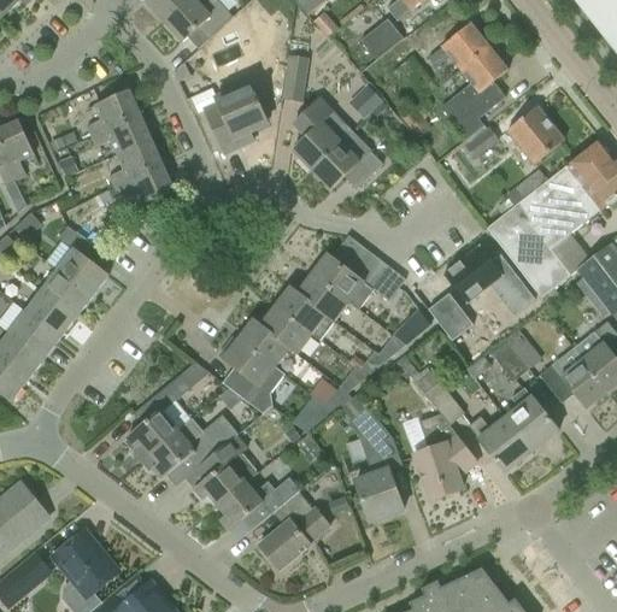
[(0,0),(0,15),(0,16),(18,0),(0,0)]
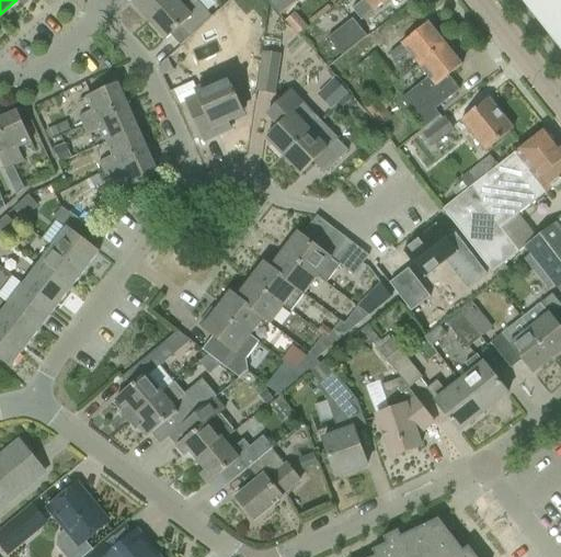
[(132,0),(148,19),(168,0),(132,0)]
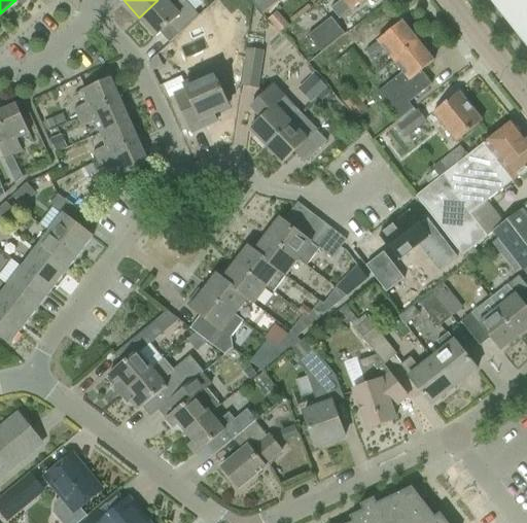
[(160,30),(169,40),(184,26),(198,13),(184,0),(176,0),(171,5),(167,0),(157,0),(139,18),(155,34),(160,30)]
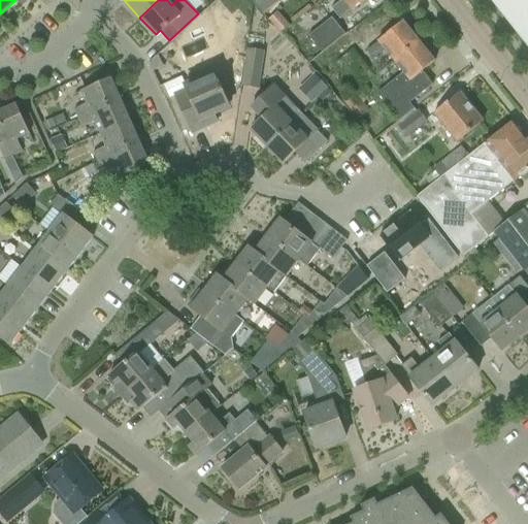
[(340,17),(361,0),(339,0),(332,6),(340,17)]
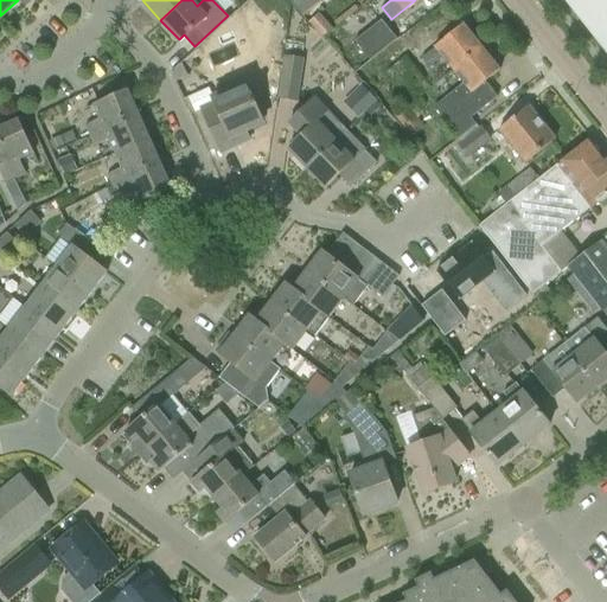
[(572,0),(606,44),(606,0),(572,0)]
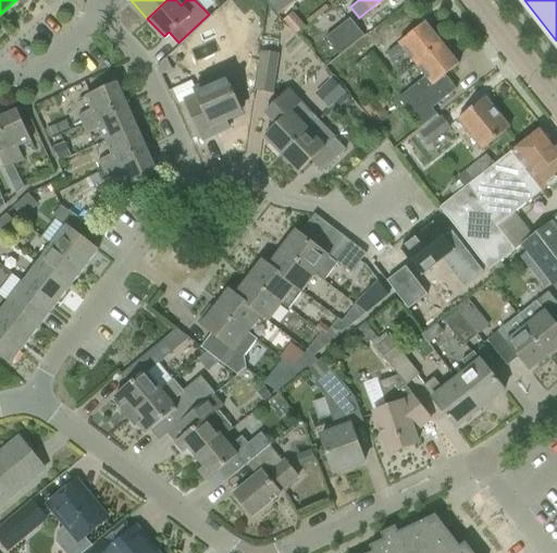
[(304,34),(312,25),(300,13),(292,22),(304,34)]
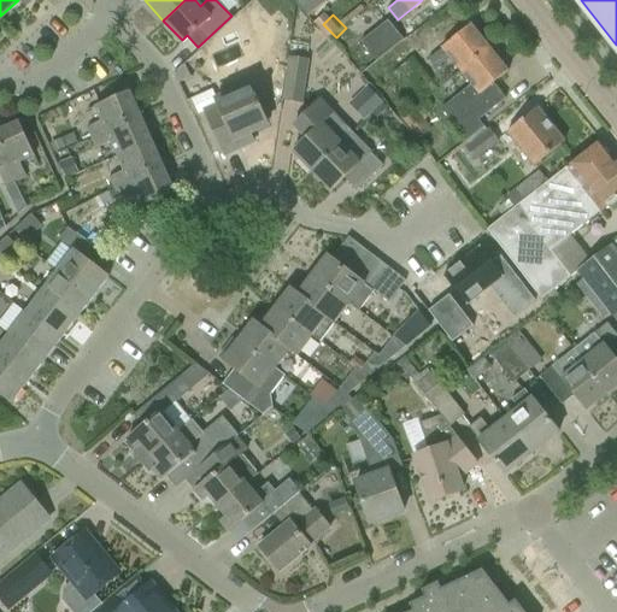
[(360,37),(376,57),(403,36),(386,17),(360,37)]
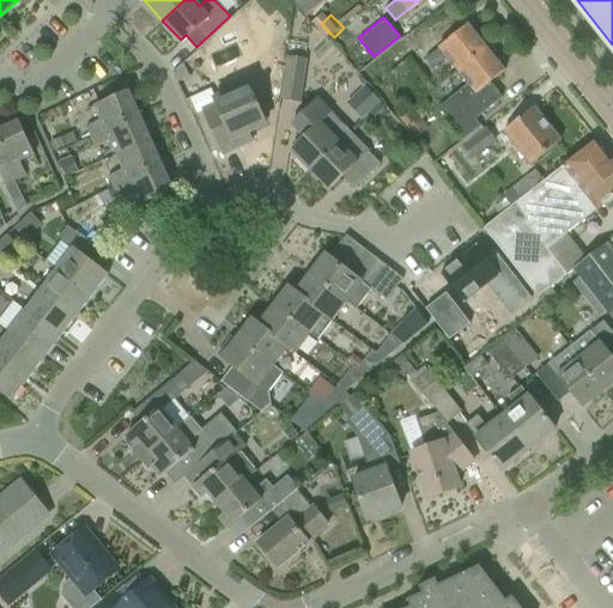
[(455,66),(485,43),(467,22),(424,56),(431,65),(445,54),(455,66)]
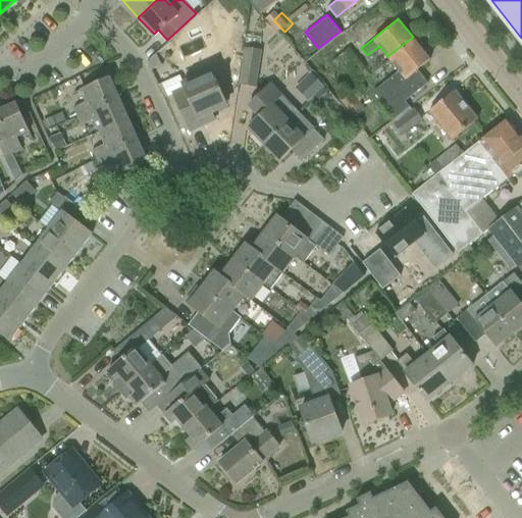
[(387,56),(398,69),(372,90),(395,117),(409,105),(405,99),(427,81),(417,67),(429,58),(413,37),(387,56)]
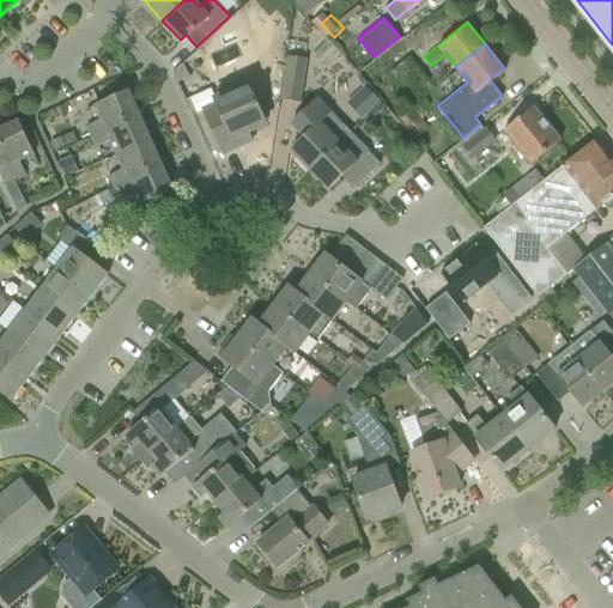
[(299,97),(304,56),(286,54),(280,95),(299,97)]
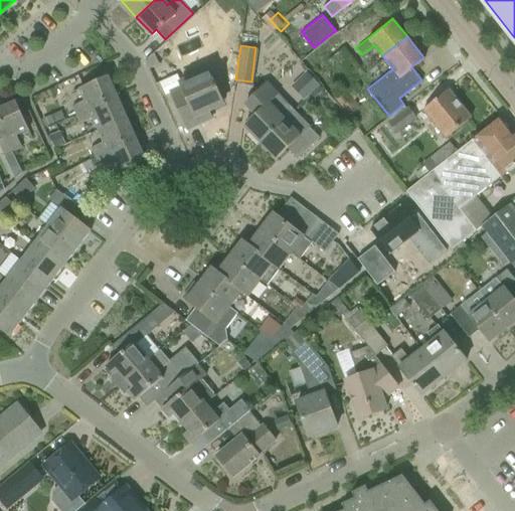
[(215,88),(217,87),(209,67),(180,80),(182,84),(171,90),(187,126),(210,116),(207,110),(222,103),(215,88)]
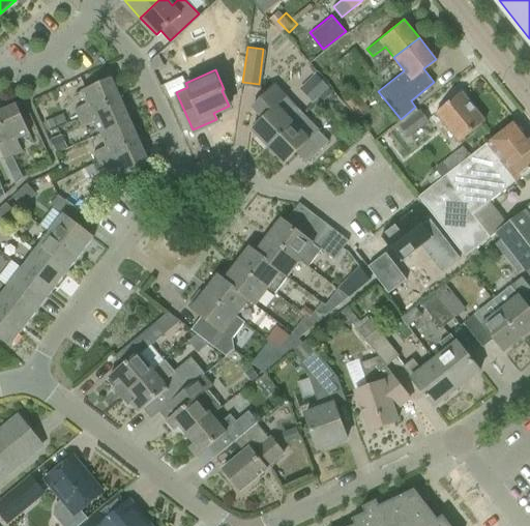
[(316,71),(305,81),(318,93),(328,84),(316,71)]
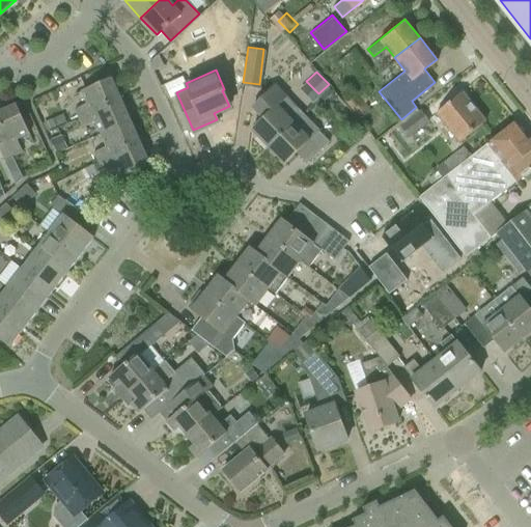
[(86,101),(74,107),(79,117),(121,99),(111,76),(82,88),(86,101)]
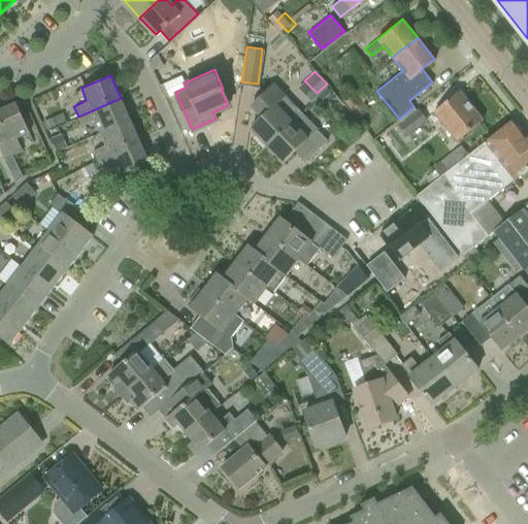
[(265,143),(300,109),(285,94),(284,94),(283,94),(273,84),(266,91),(252,105),(262,117),(250,128),(265,143)]
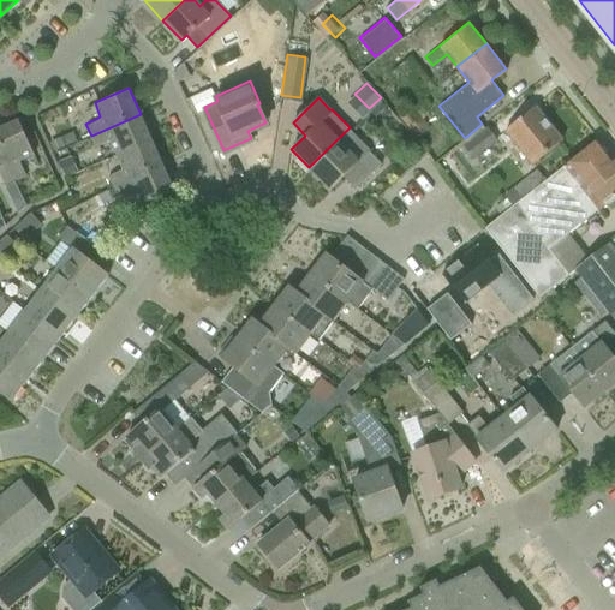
[(427,99),(415,107),(417,109),(424,119),(430,103),(427,99)]
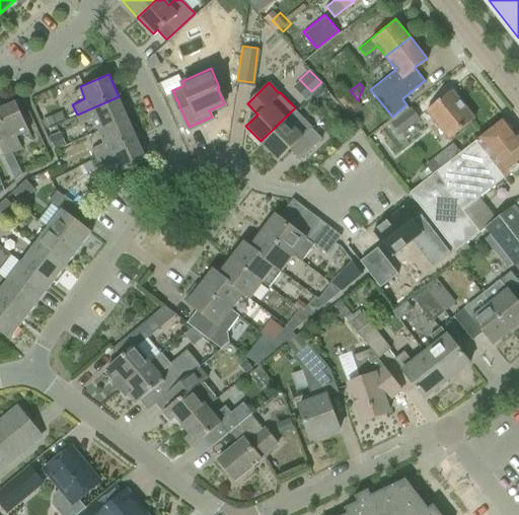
[(449,137),(474,117),(451,88),(426,108),(449,137)]
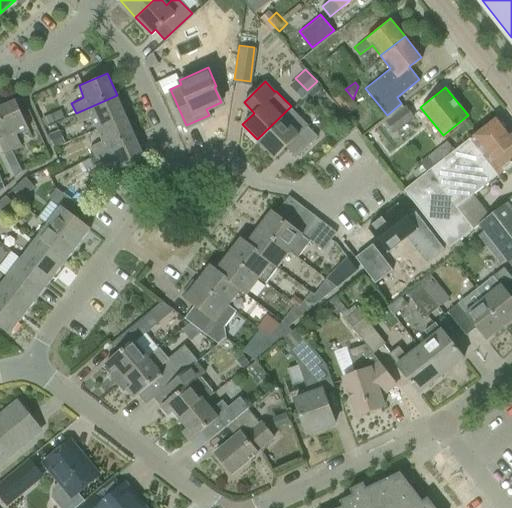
[(347,91),(335,99),(346,114),(358,105),(353,99),(347,91)]
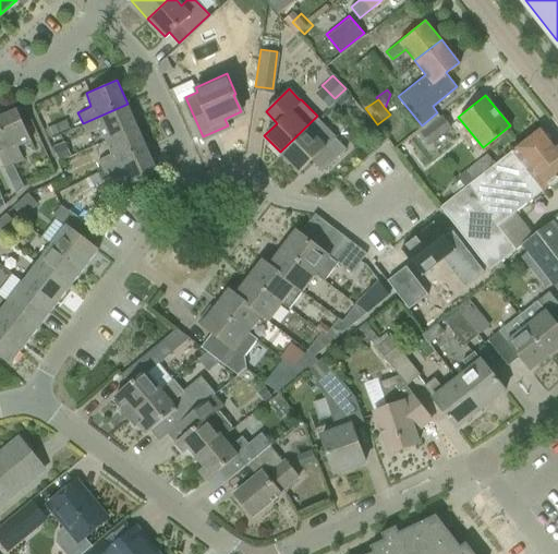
[(128,104),(83,123),(87,132),(99,127),(106,141),(137,127),(128,104)]
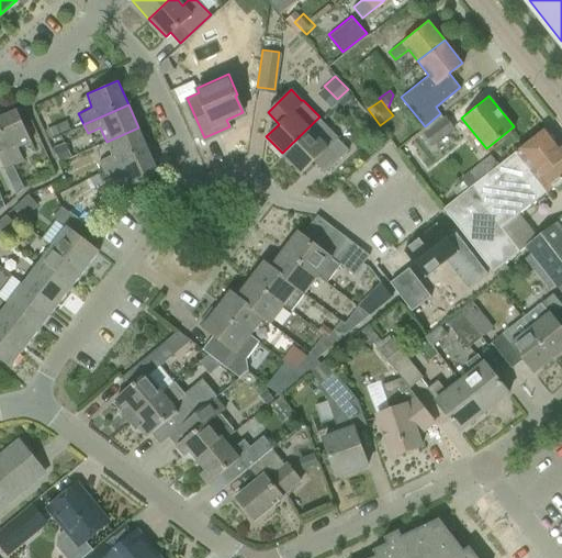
[(17,109),(0,115),(0,133),(13,163),(23,158),(18,146),(31,140),(26,129),(17,109)]
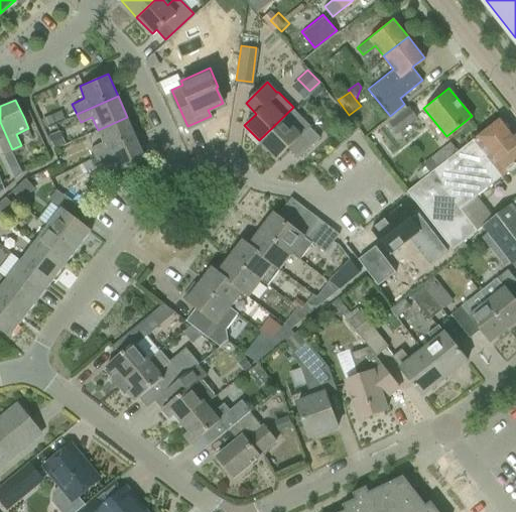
[(42,101),(35,104),(45,126),(52,122),(42,101)]
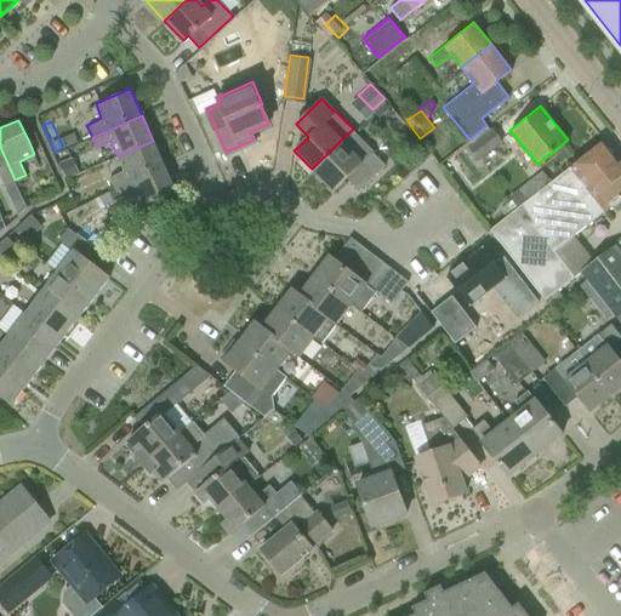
[(468,144),(478,157),(501,140),(491,127),(468,144)]
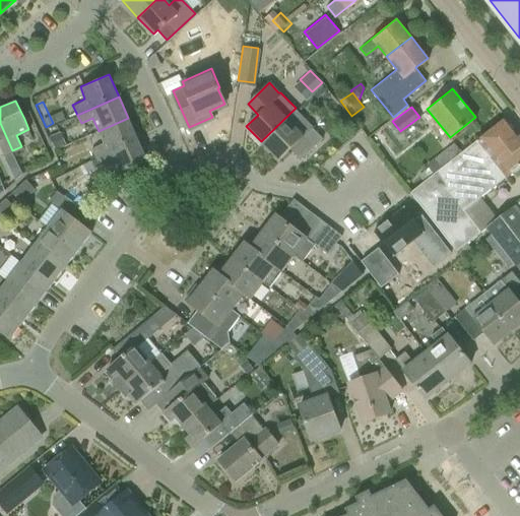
[(296,108),(261,141),(278,158),(290,147),(301,157),(322,137),(312,126),(313,125),(299,111),(296,108)]
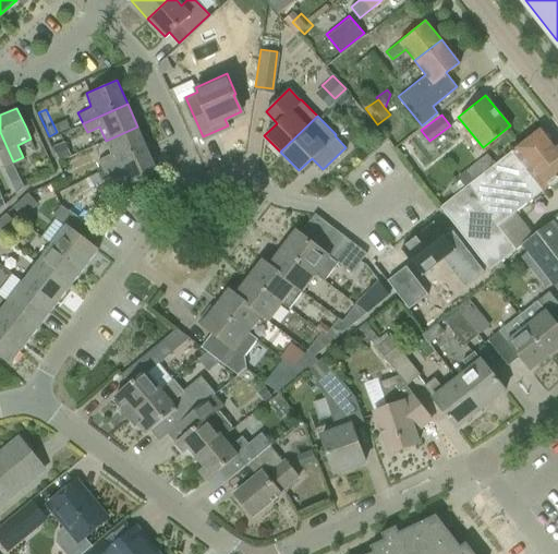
[(495,163),(464,185),(439,205),(487,268),(488,267),(499,259),(520,243),(502,220),(543,189),(557,177),(557,176),(557,143),(543,124),(495,163)]
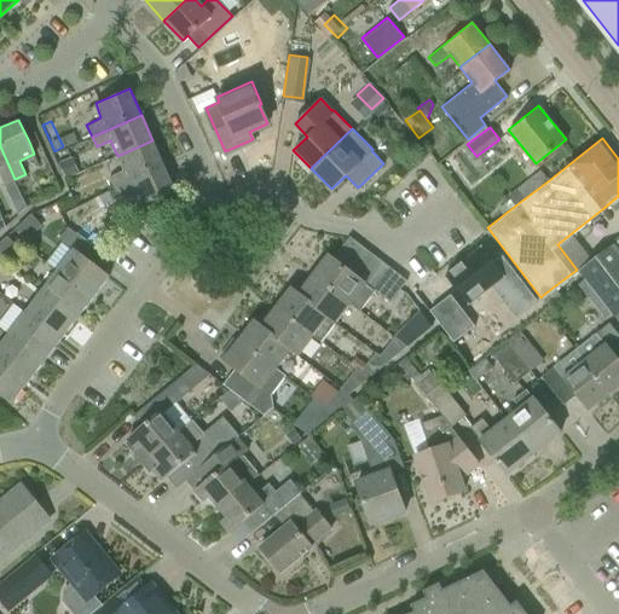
[(110,178),(114,185),(163,163),(152,140),(117,156),(123,168),(109,175),(110,178)]
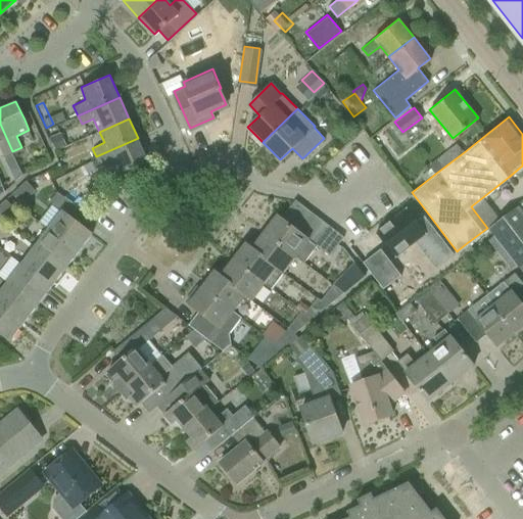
[(0,124),(0,145),(4,155),(12,151),(0,124)]
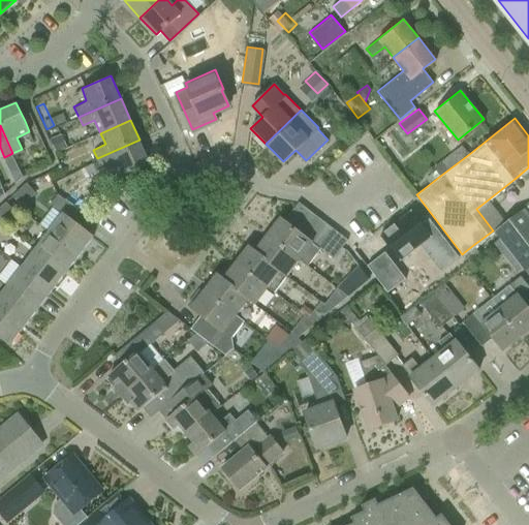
[(61,133),(50,137),(55,150),(66,145),(61,133)]
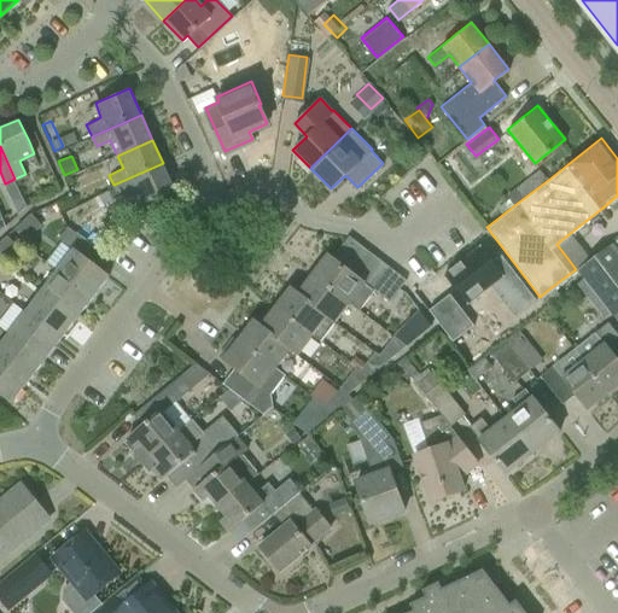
[(93,206),(118,196),(133,190),(139,202),(140,204),(174,188),(163,163),(114,185),(88,197),(93,206)]
